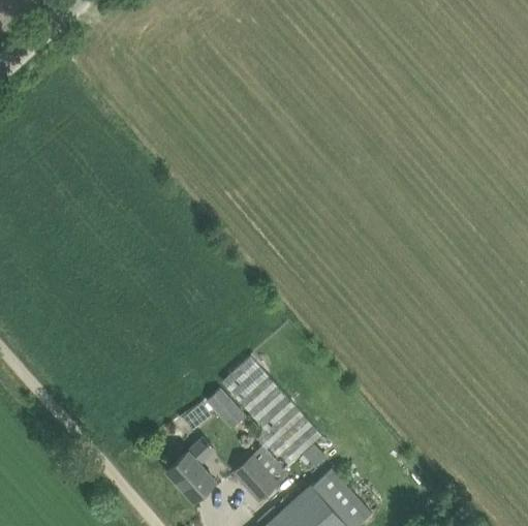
[(320,435),(250,357),(222,382),(266,432),(257,439),(283,469),(320,435)]
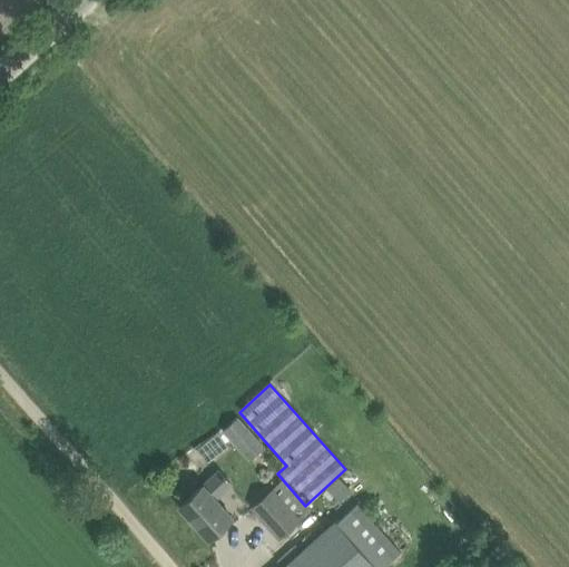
[(237,419),(223,432),(248,461),(264,448),(237,419)]
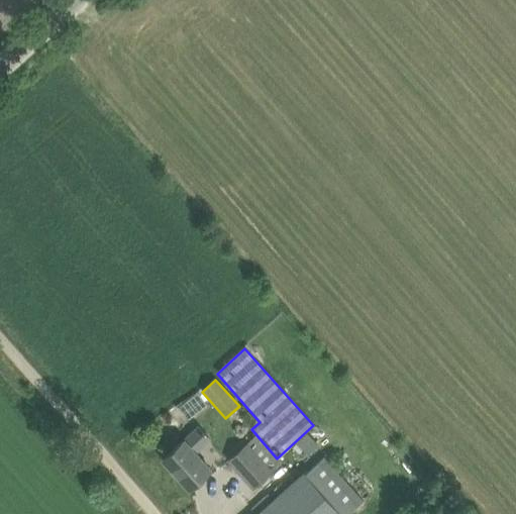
[(198,428),(178,447),(163,460),(189,490),(208,473),(194,455),(210,441),(198,428)]
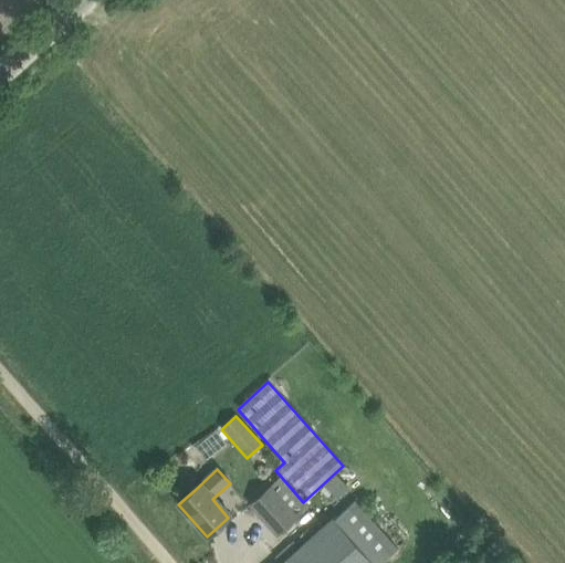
[(311,509),(303,502),(302,502),(282,479),(251,507),(279,538),(311,509)]
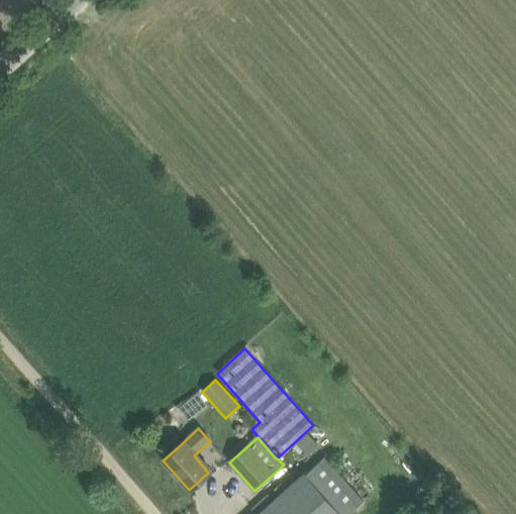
[(324,456),(305,476),(304,474),(259,513),(348,513),(363,501),(324,456)]
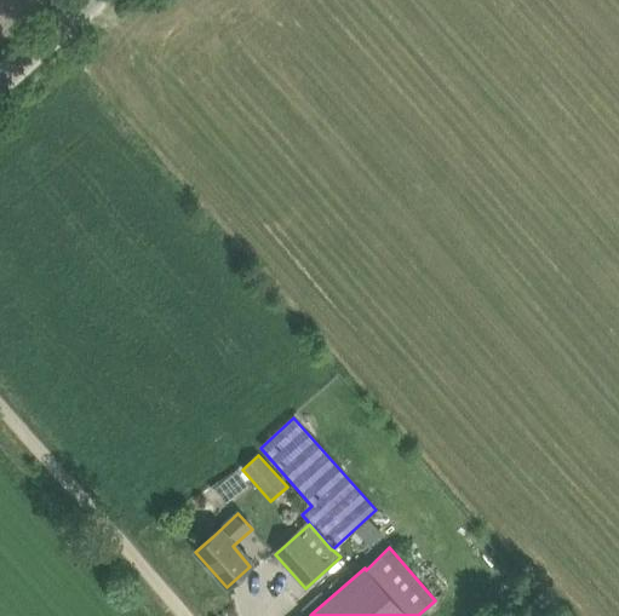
All buildings are outlined.
